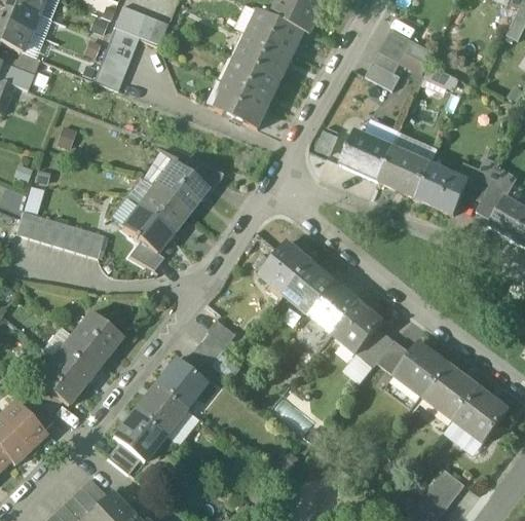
[(37,13),(5,0),(0,0),(0,21),(30,33),(37,13)]
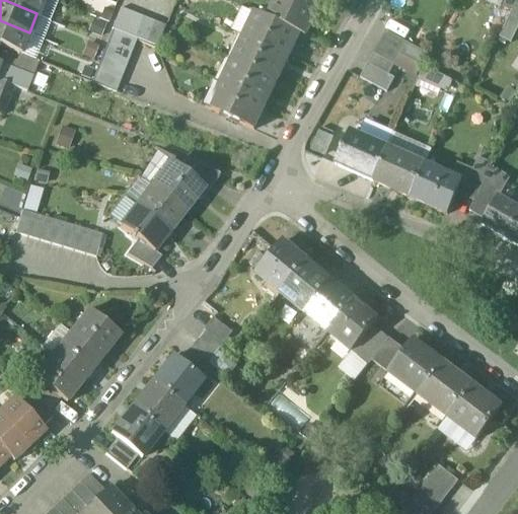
[(5,0),(37,13),(42,0),(5,0)]
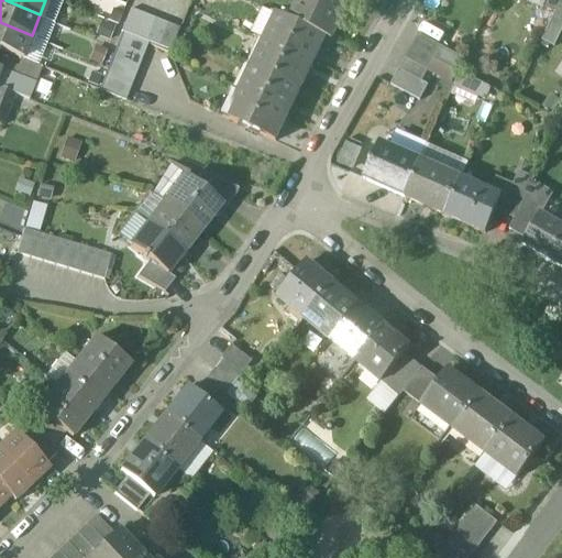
[(299,0),(290,18),(326,34),(332,37),(350,0),(299,0)]
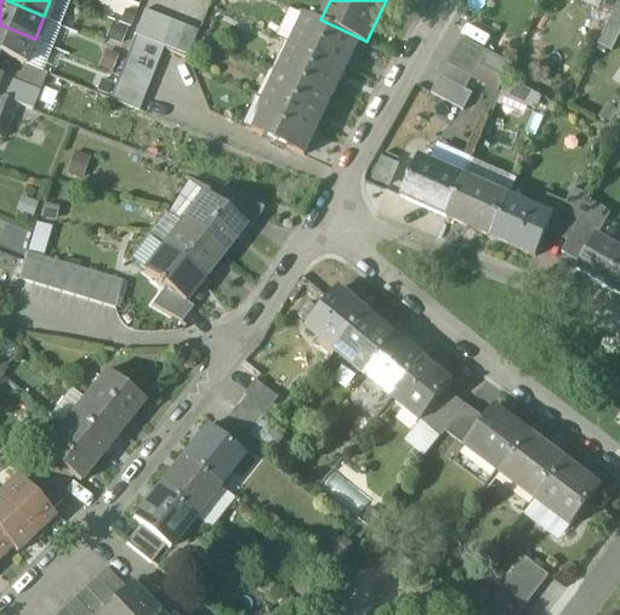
[(618,0),(613,10),(599,40),(612,46),(619,28),(619,0),(618,0)]
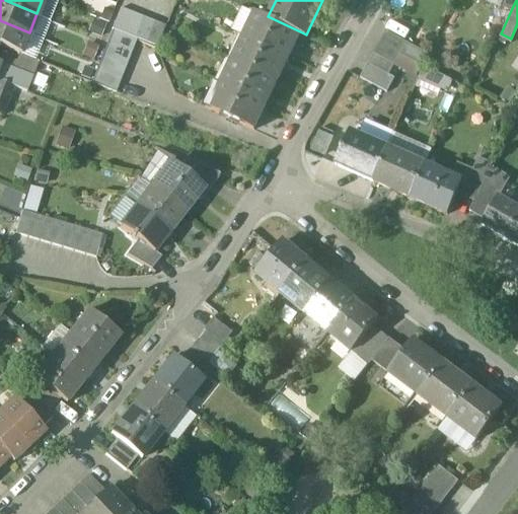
[(503,0),(502,3),(512,8),(516,0),(503,0)]
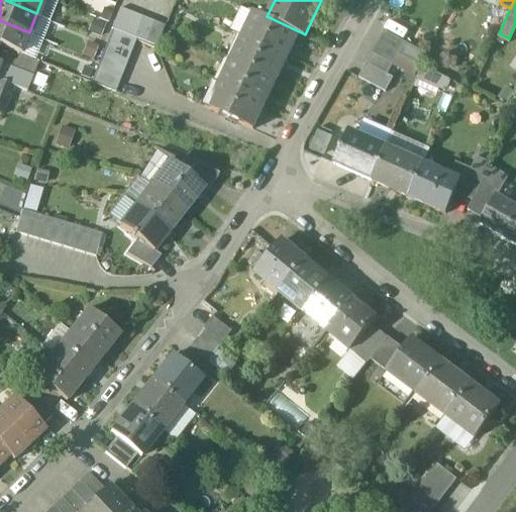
[(131,10),(120,5),(112,26),(113,26),(123,30),(131,10)]
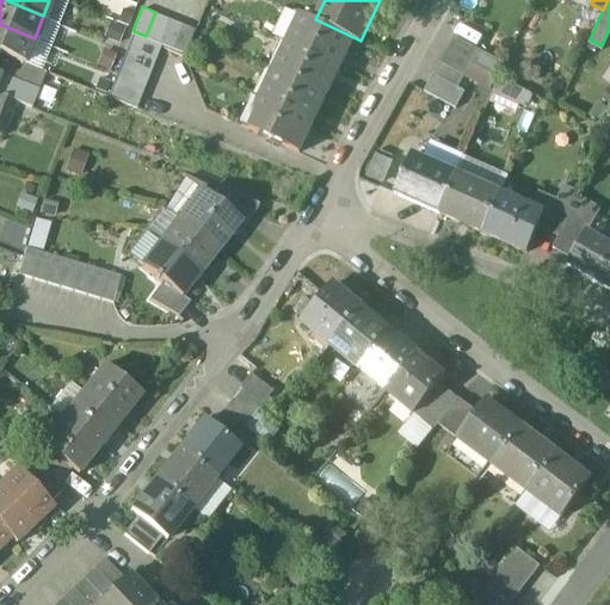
[(155,12),(146,36),(159,42),(168,17),(155,12)]
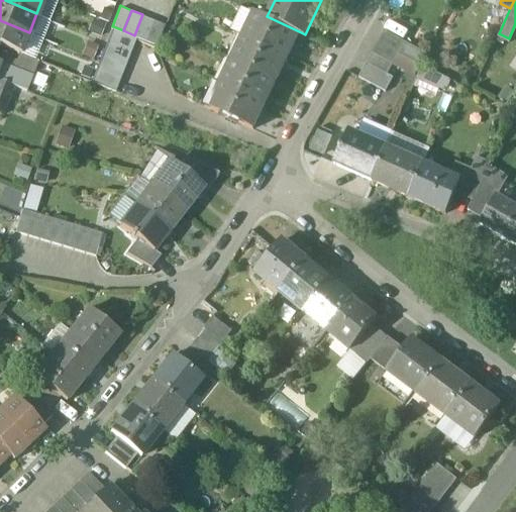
[(267,16),(260,13),(253,26),(248,23),(243,34),(287,55),(299,31),(267,16)]
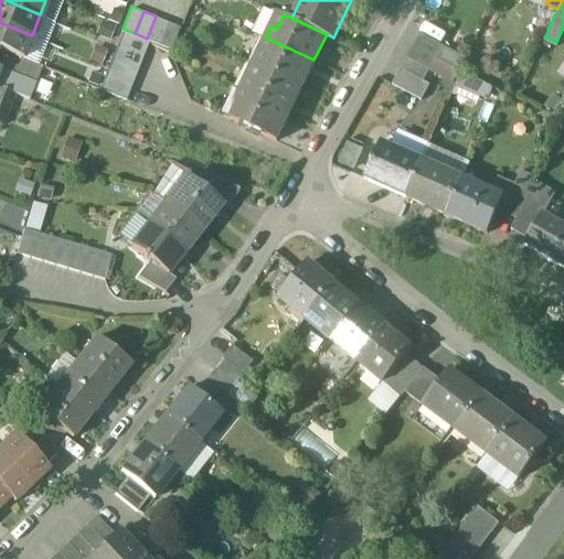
[(156,15),(147,39),(150,40),(159,43),(168,21),(156,15)]
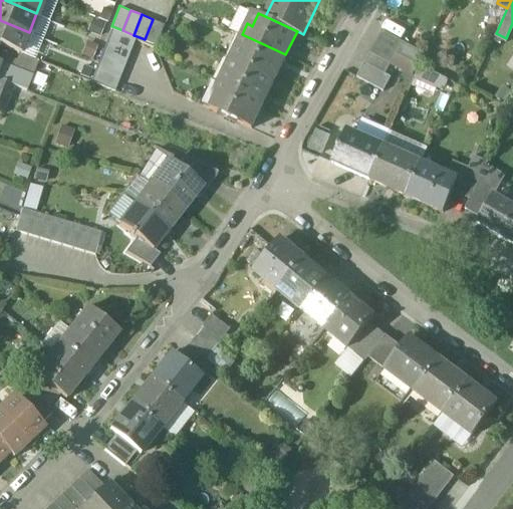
[(153,19),(145,39),(156,43),(164,23),(153,19)]
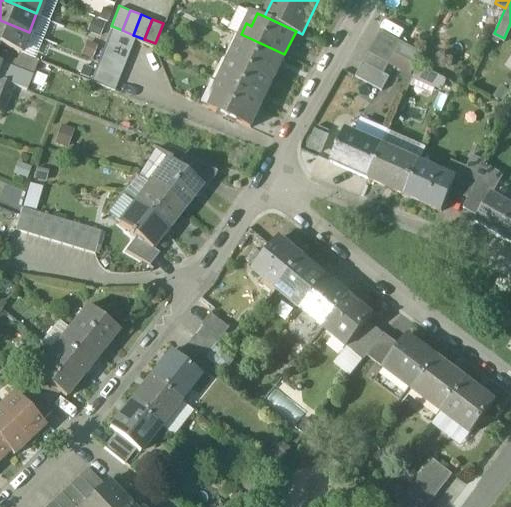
[(29,32),(0,20),(0,42),(21,51),(29,32)]
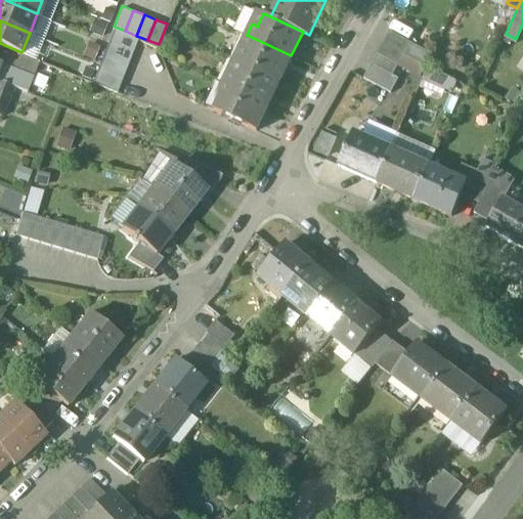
[(125,31),(115,27),(109,41),(133,50),(139,37),(136,36),(125,31)]
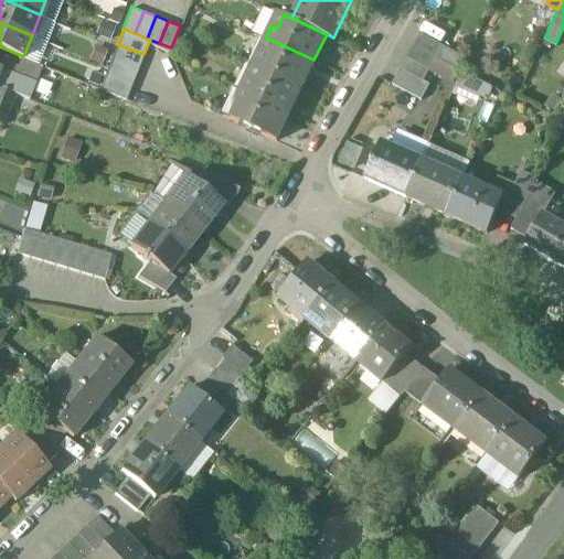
[(414,43),(437,55),(444,42),(421,30),(414,43)]
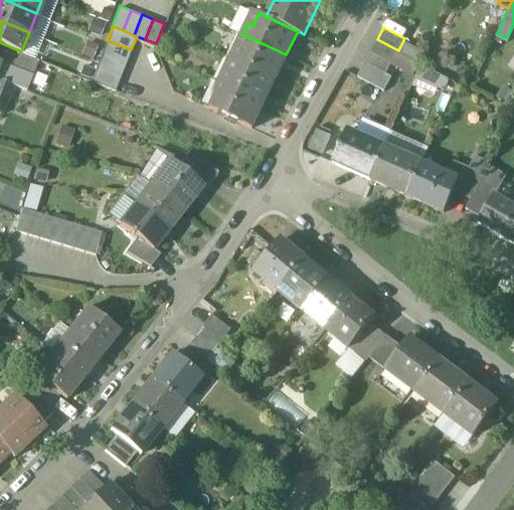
[(286,54),(242,34),(237,44),(242,47),(236,59),(275,78),(286,54)]
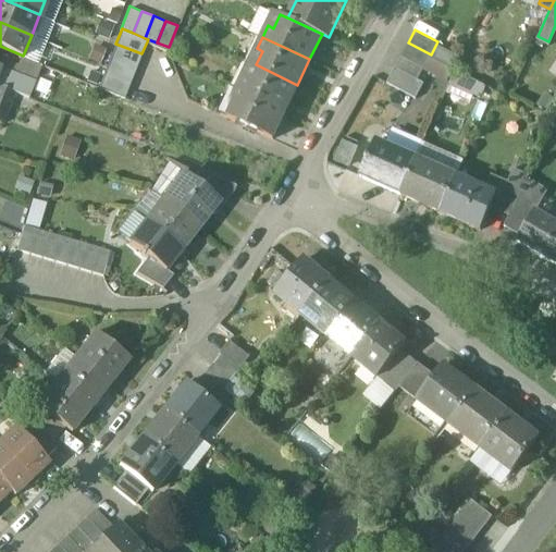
[(95,40),(90,56),(101,59),(106,43),(95,40)]
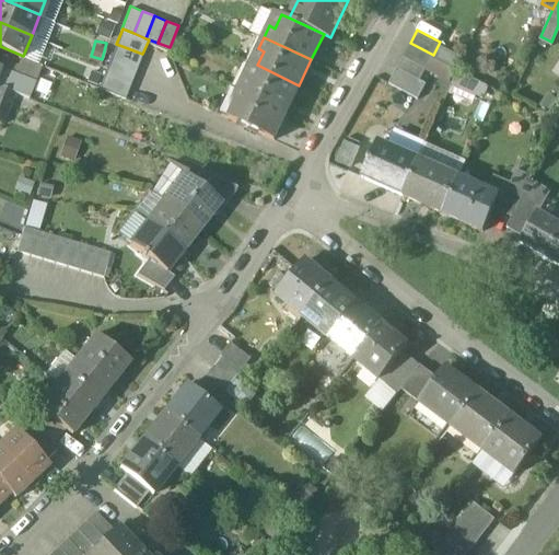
[(465,55),(440,42),(433,55),(432,56),(457,69),(465,55)]
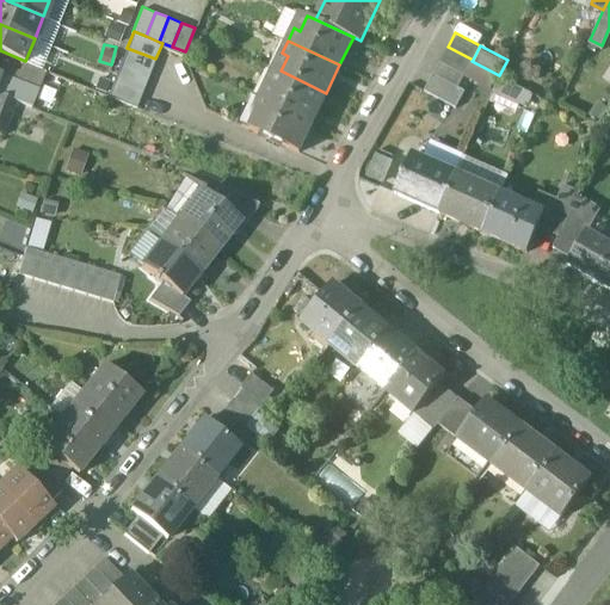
[(441,60),(466,73),(472,61),(473,60),(448,47),(441,60)]
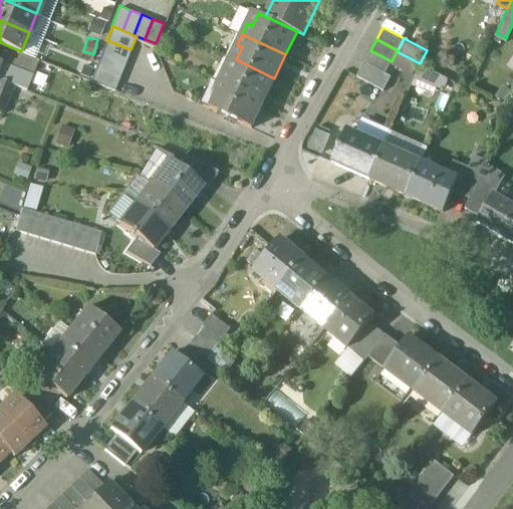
[(131,49),(106,40),(101,52),(125,62),(131,49)]
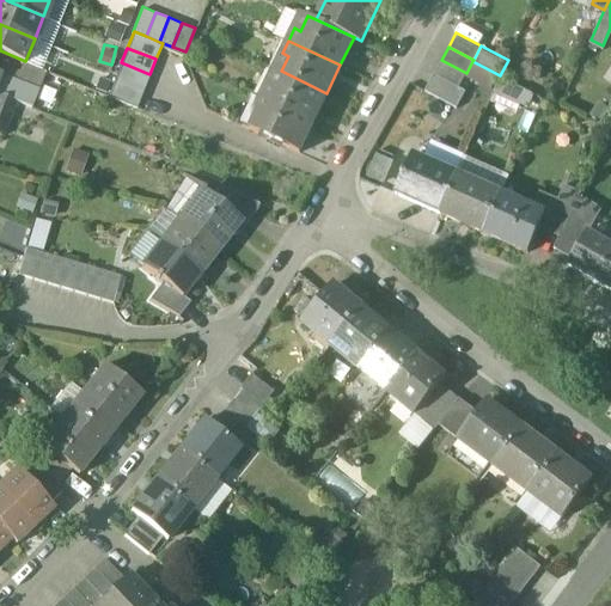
[(466,73),(441,60),(435,72),(460,85),(466,73)]
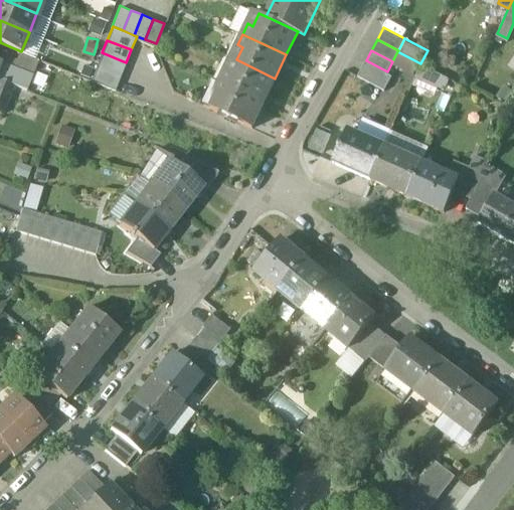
[(126,62),(102,52),(97,66),(121,75),(126,62)]
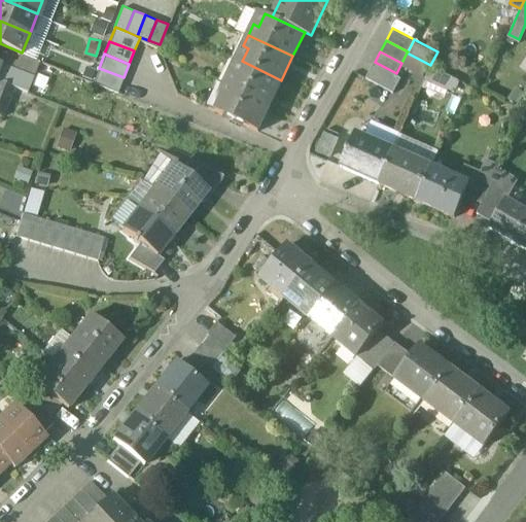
[(281,80),(242,61),(236,75),(231,72),(225,82),(270,104),(281,80)]
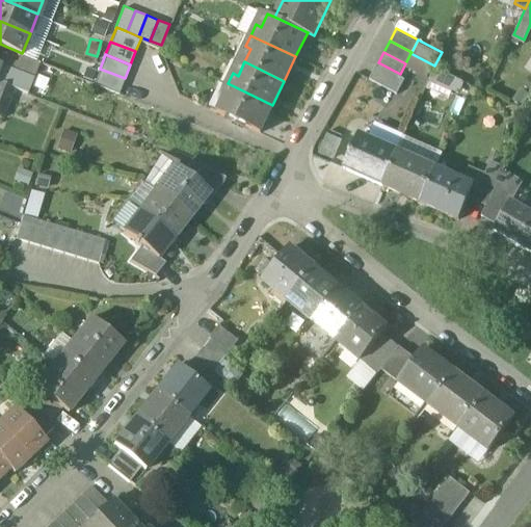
[(0,79),(15,85),(14,85),(28,91),(33,77),(0,63),(0,79)]
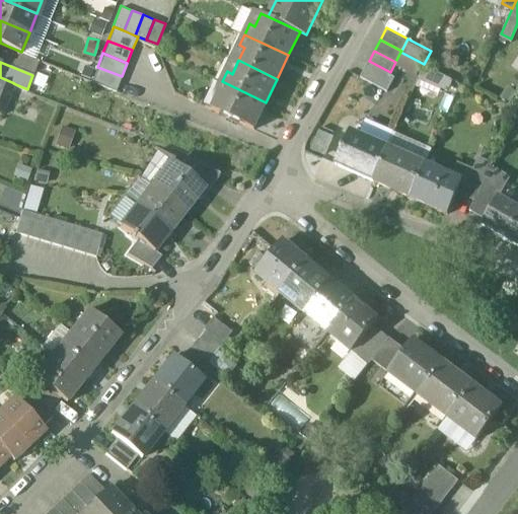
[(428,65),(425,78),(448,84),(449,77),(438,74),(439,68),(428,65)]
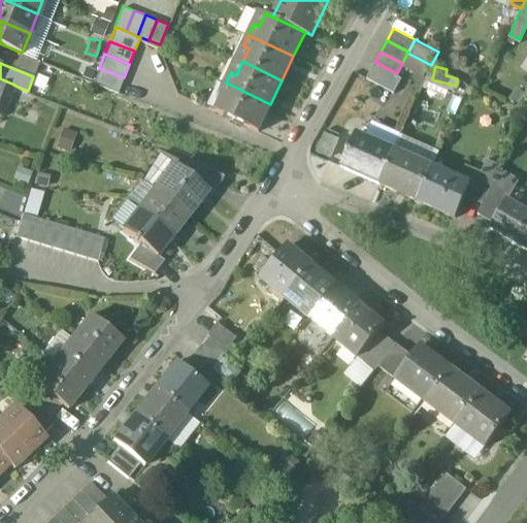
[(124,77),(99,68),(94,80),(119,91),(124,77)]
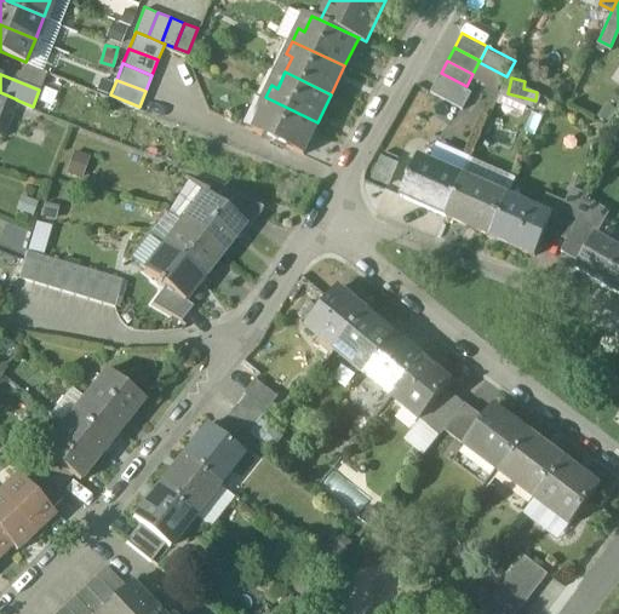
[(17,99),(0,92),(0,135),(1,136),(16,99),(17,99)]
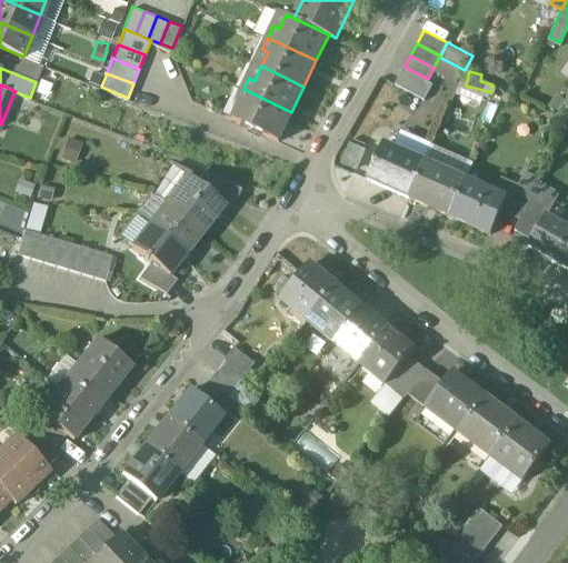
[(291,112),(243,89),(238,102),(243,104),(236,119),(279,139),(291,112)]
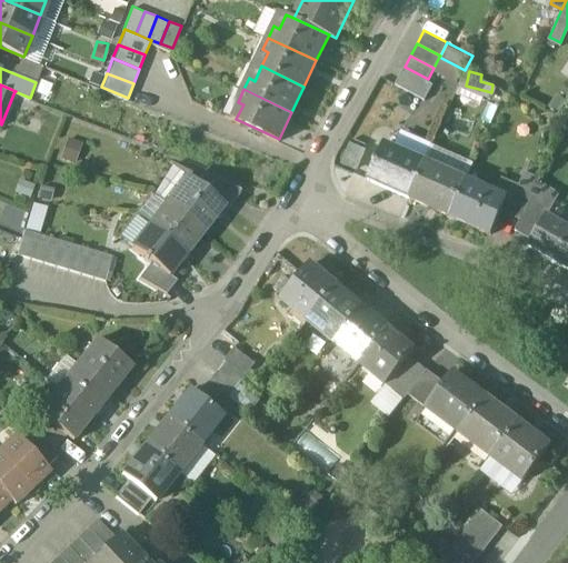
[(425,160),(384,141),(368,179),(409,197),(425,160)]
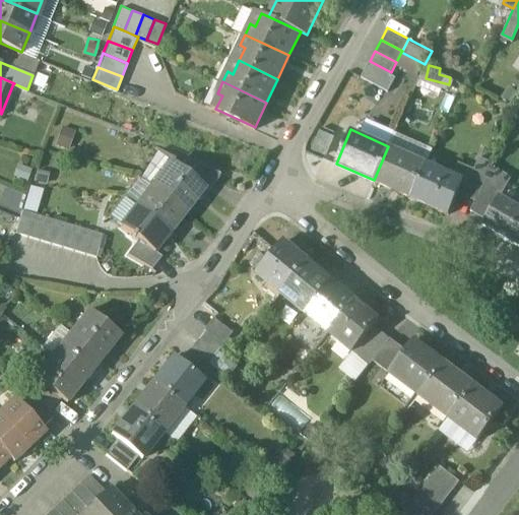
[(426,163),(388,146),(374,180),(410,196),(426,163)]
